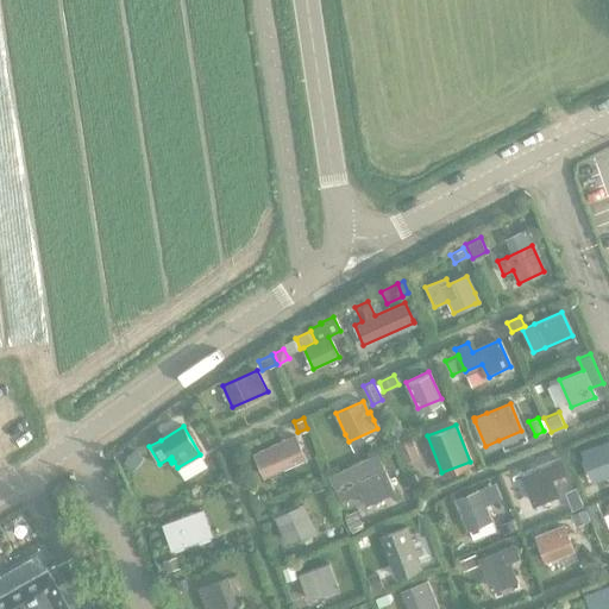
[(252,451),(263,475),(303,456),(293,433),(252,451)]
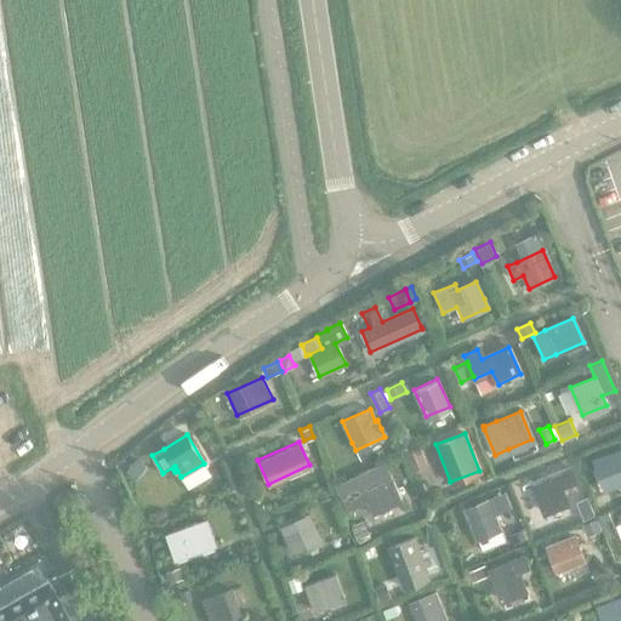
[(419,444),(405,450),(412,469),(426,465),(419,444)]
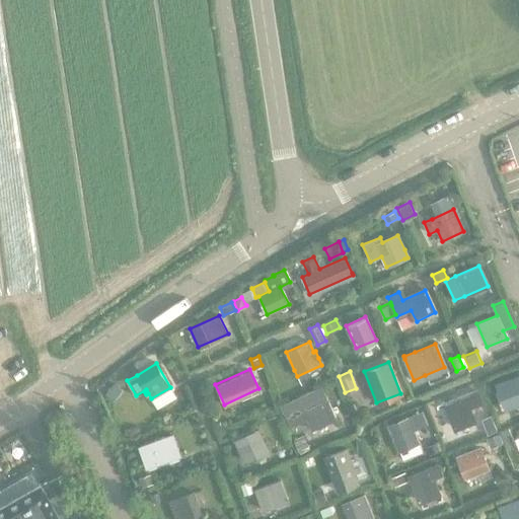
[(506,389),(510,401),(518,397),(518,375),(503,381),(496,384),(498,392),(506,389)]
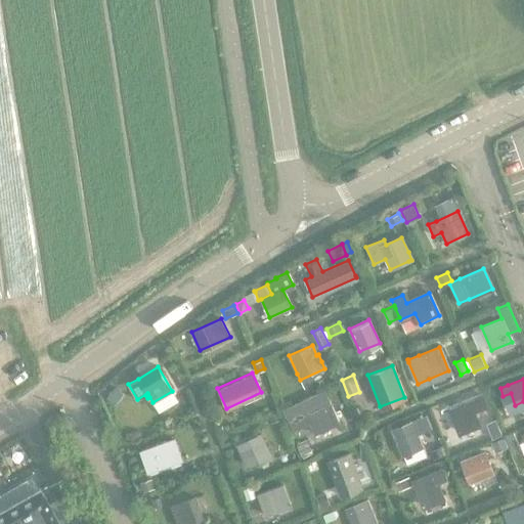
[(115,387),(105,397),(114,403),(122,393),(115,387)]
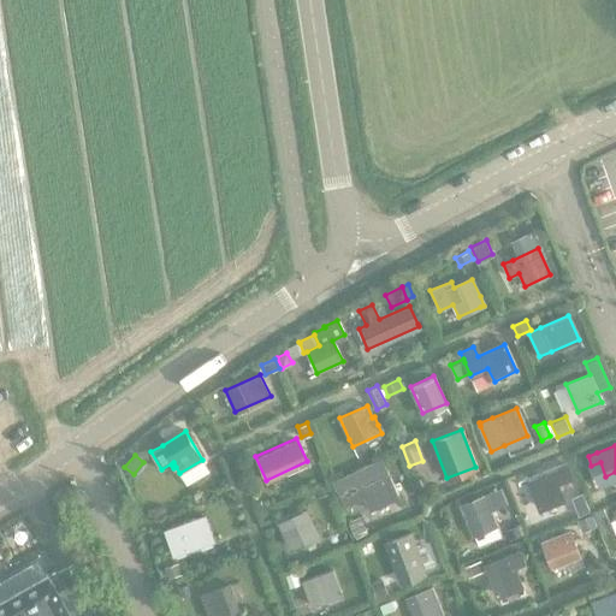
[(331,478),(343,503),(361,495),(367,508),(396,496),(378,457),(331,478)]
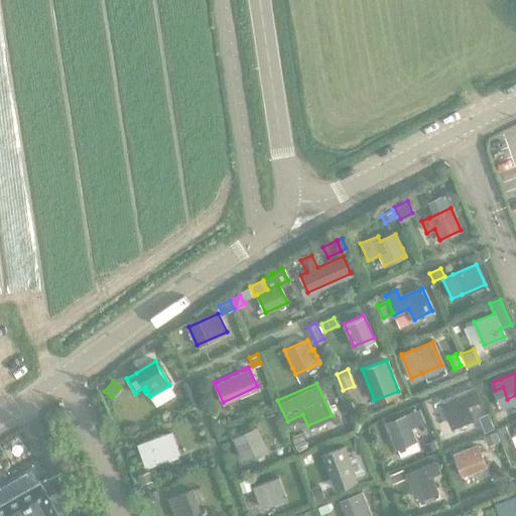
[(471,416),(467,405),(479,400),(475,387),(462,392),(441,399),(450,423),(471,416)]
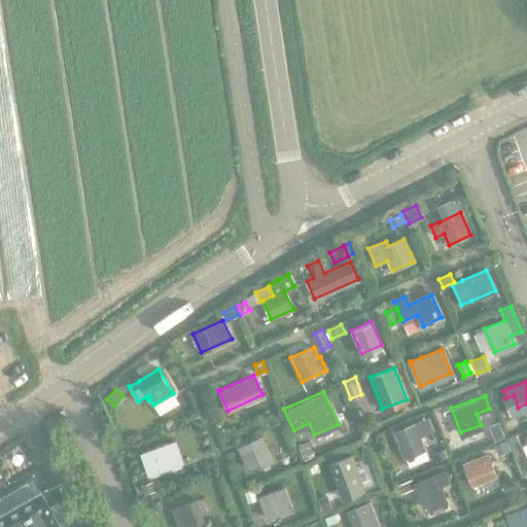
[(279,413),(270,417),(273,424),(282,421),(279,413)]
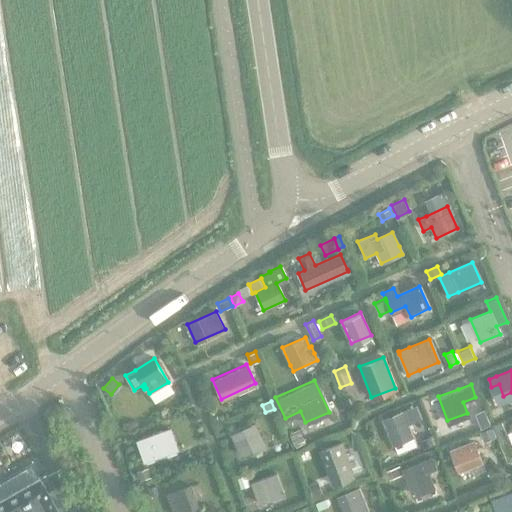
[(383,419),(392,444),(413,436),(408,422),(421,417),(416,406),(403,411),(383,419)]
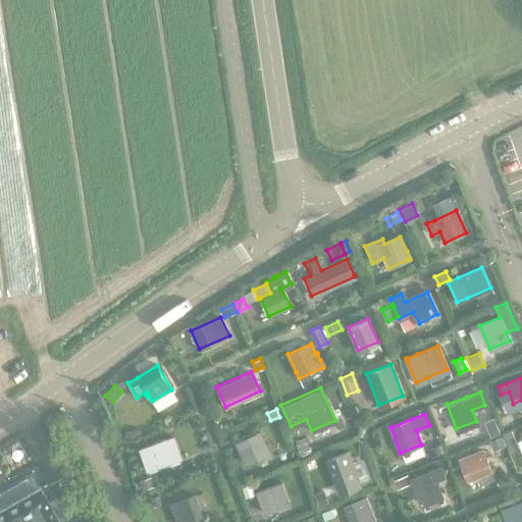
[(511,429),(503,433),(510,452),(518,449),(511,429)]
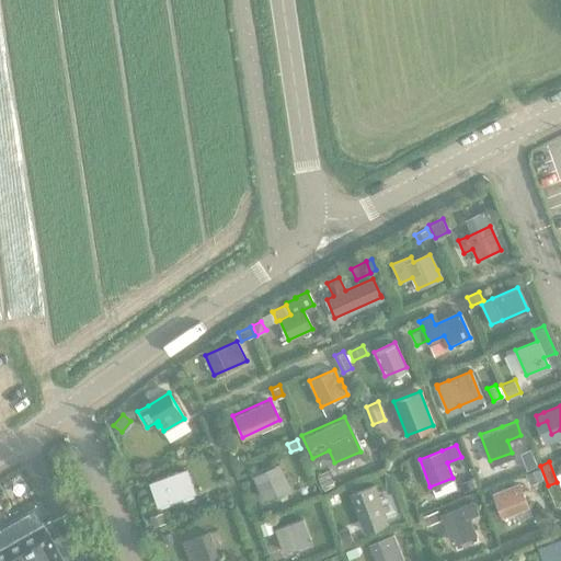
[(253,474),(262,495),(287,484),(278,464),(253,474)]
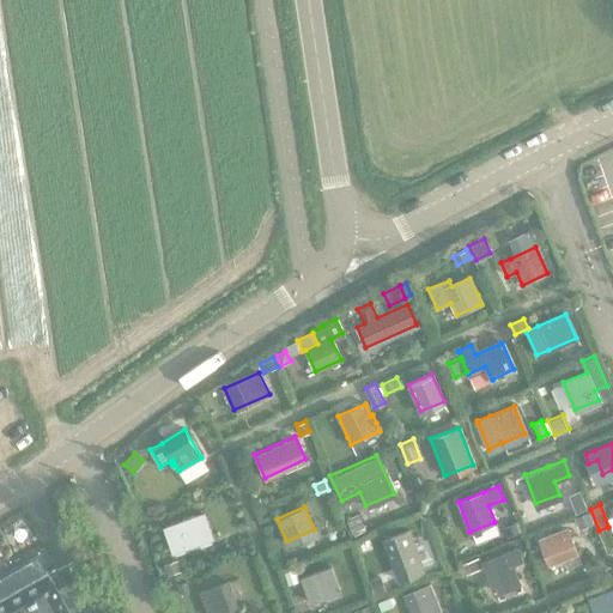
[(589,510),(575,516),(580,528),(594,522),(589,510)]
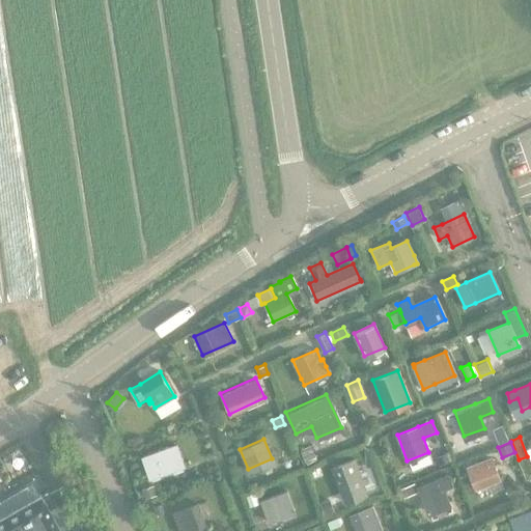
[(301,449),(307,464),(317,458),(311,444),(301,449)]
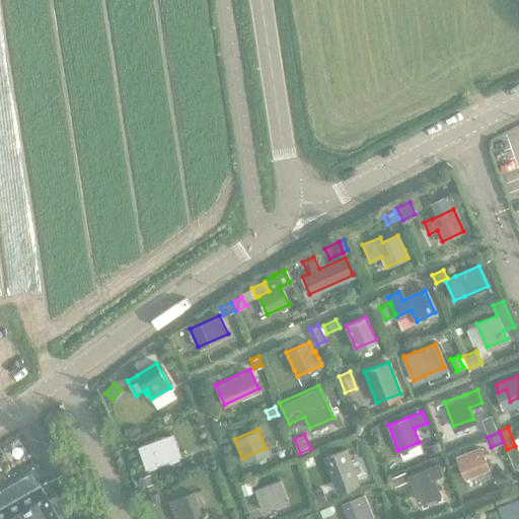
[(138,447),(145,467),(179,455),(172,435),(138,447)]
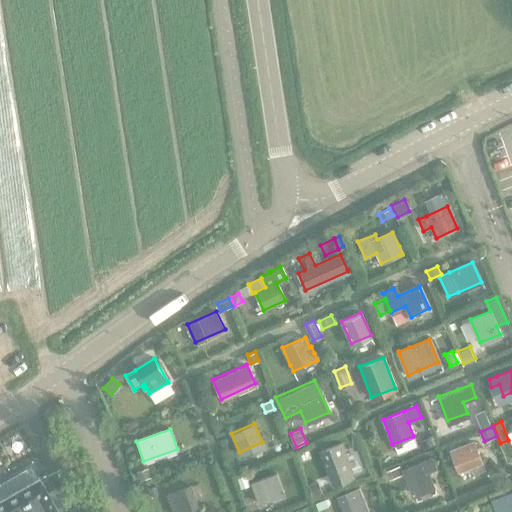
[(431,436),(420,440),(423,448),(434,444),(431,436)]
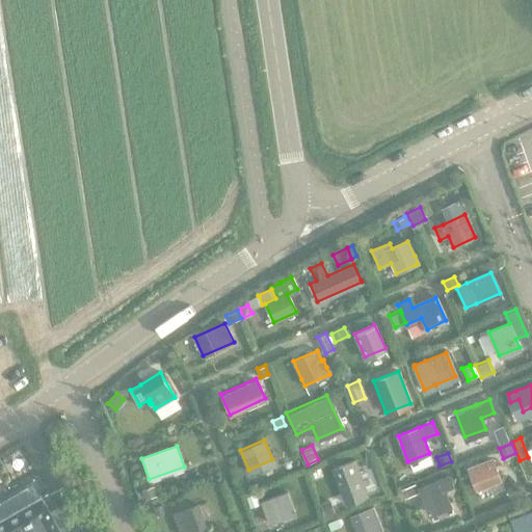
[(469,470),(477,490),(502,480),(494,459),(469,470)]
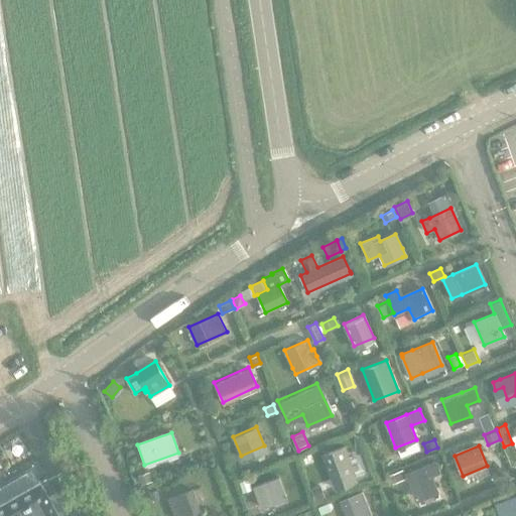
[(355,479),(343,446),(321,455),(334,487),(355,479)]
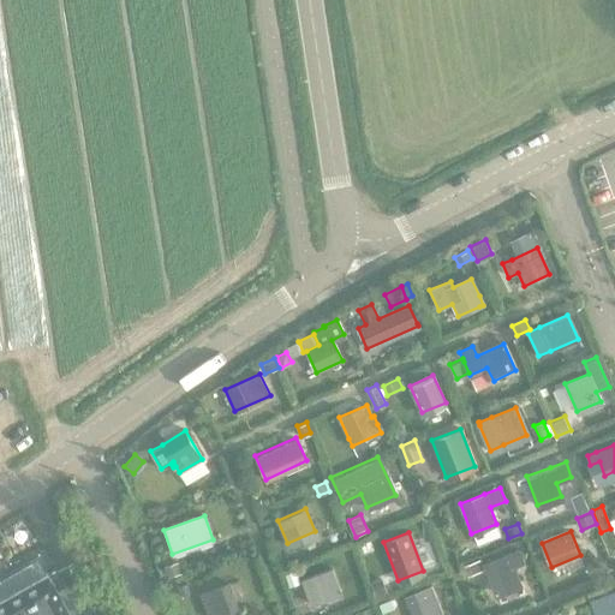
[(509,555),(485,565),(497,593),(520,584),(514,567),(525,562),(520,550),(509,555)]
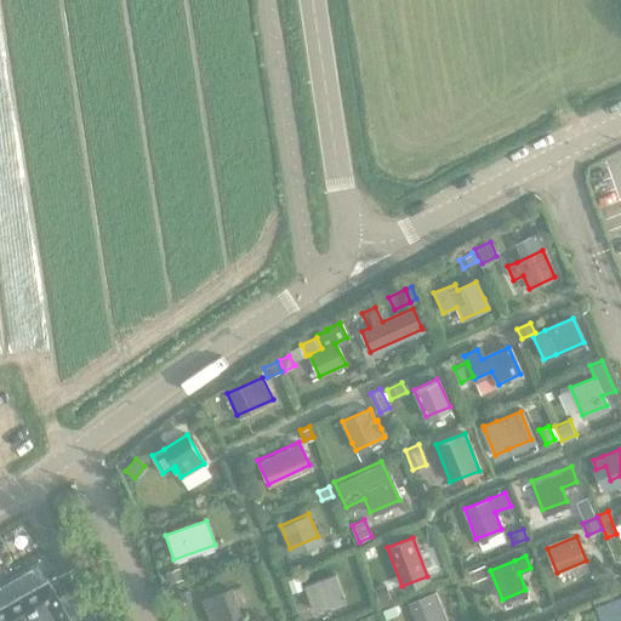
[(484,564),(468,571),(472,581),(488,575),(484,564)]
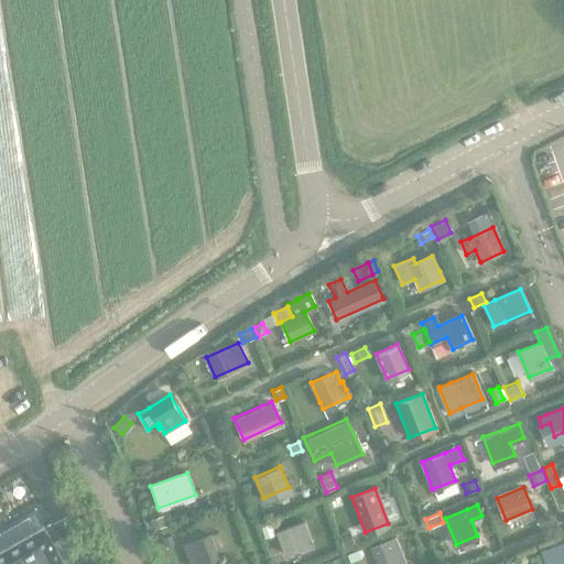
[(224,513),(164,534),(172,554),(230,533),(224,513)]
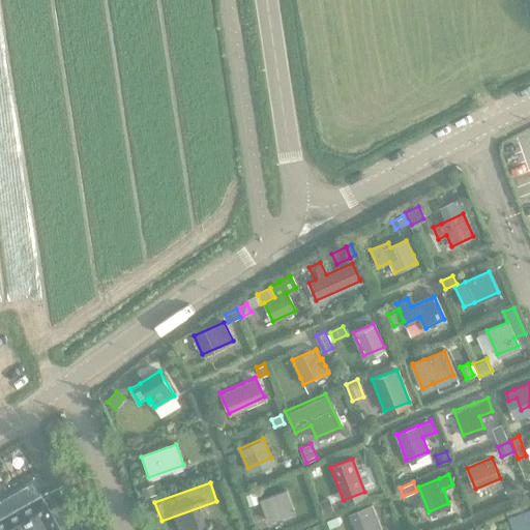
[(153,483),(141,488),(144,496),(156,492),(153,483)]
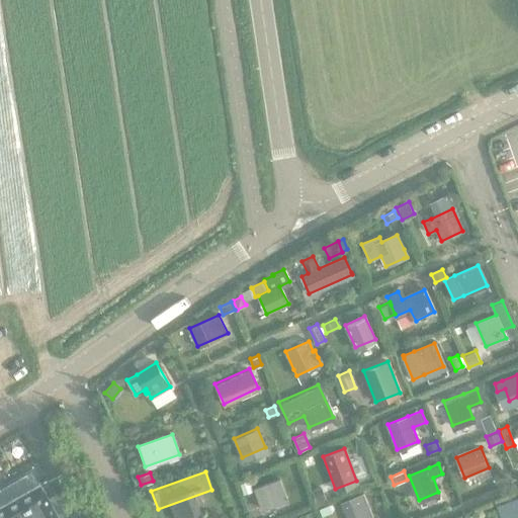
[(254,487),(262,509),(286,500),(278,479),(254,487)]
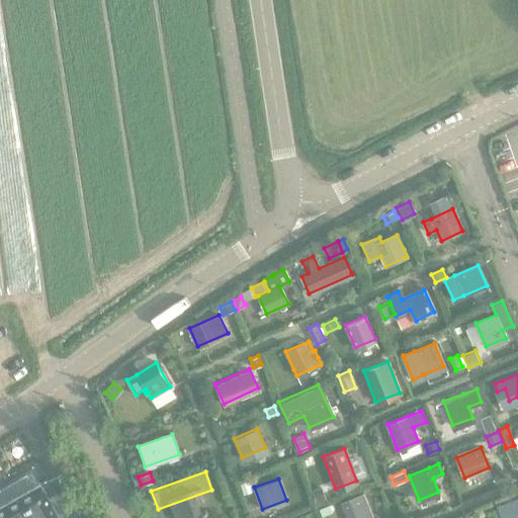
[(249,481),(240,484),(244,494),(252,491),(249,481)]
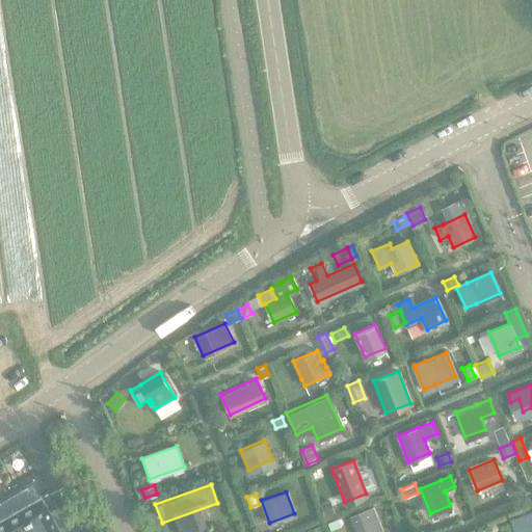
[(59,531),(40,495),(0,516),(0,531),(59,531)]
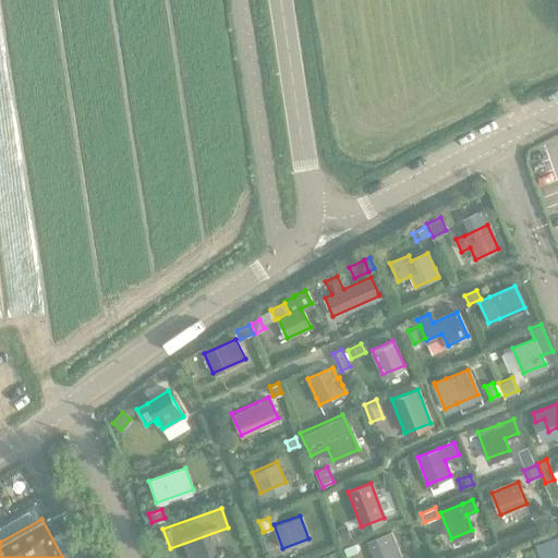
[(351,528),(340,532),(343,541),(354,536),(351,528)]
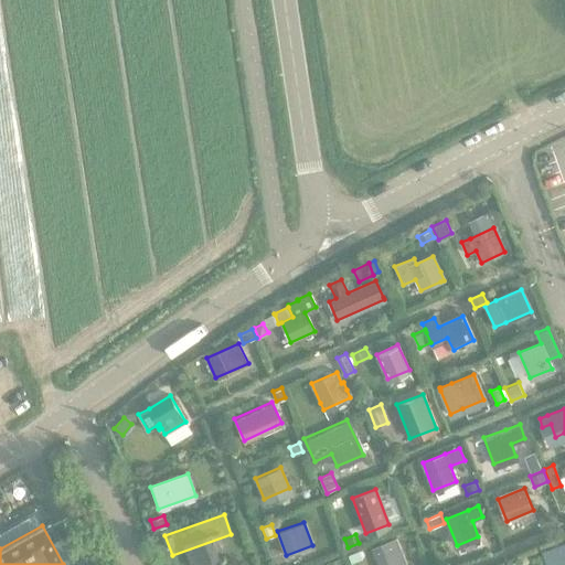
[(372,547),(377,564),(404,564),(405,564),(394,539),(372,547)]
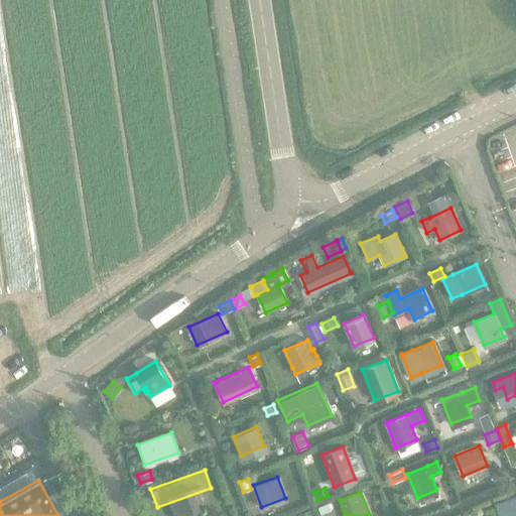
[(515,515),(515,497),(514,498),(495,505),(499,515),(515,515)]
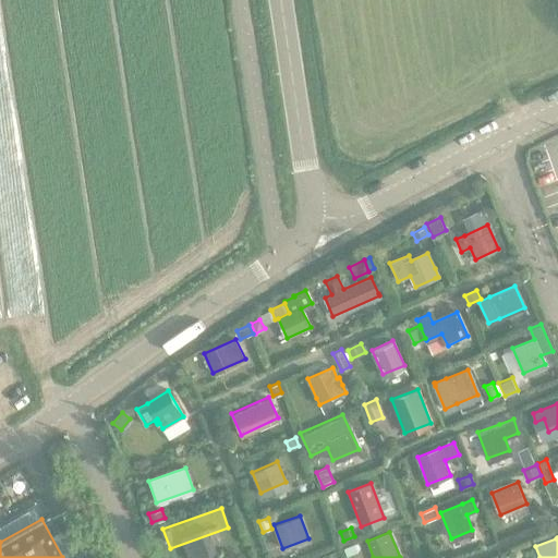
[(355,543),(344,547),(347,555),(359,550),(355,543)]
